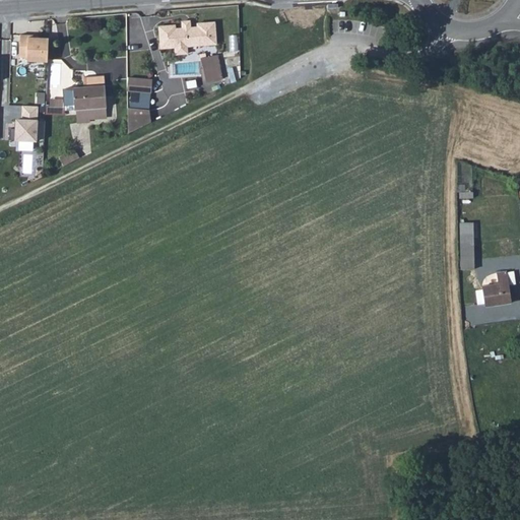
[(175,25),(159,26),(160,44),(164,44),(165,49),(175,48),(176,55),(188,54),(187,44),(197,43),(198,46),(216,45),(215,23),(198,24),(198,27),(190,28),(190,24),(183,25),(183,28),(176,29),(175,25)]
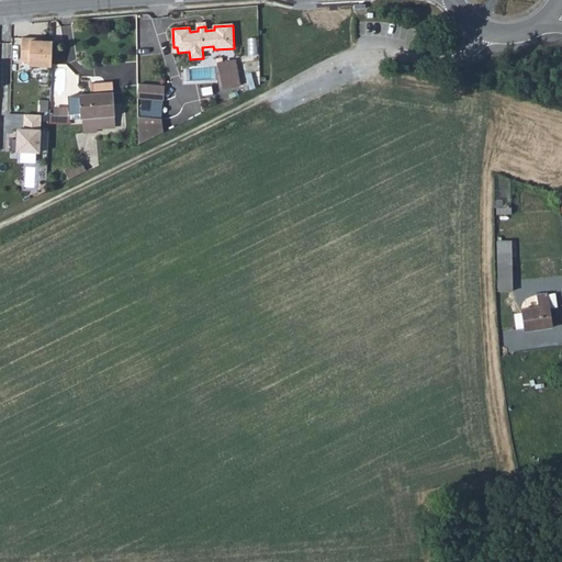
[(26,38),(17,37),(17,60),(22,60),(21,66),(47,66),(47,42),(26,42),(26,38)]
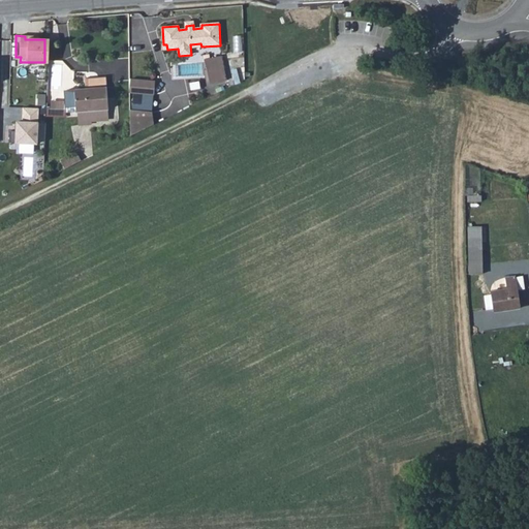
[(205,61),(210,85),(226,81),(221,57),(205,61)]
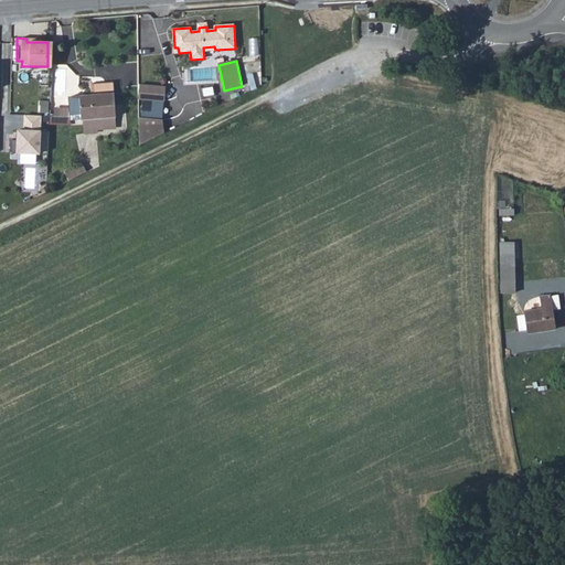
[(87,115),(120,115),(119,80),(96,81),(96,92),(74,93),(75,116),(87,115)]
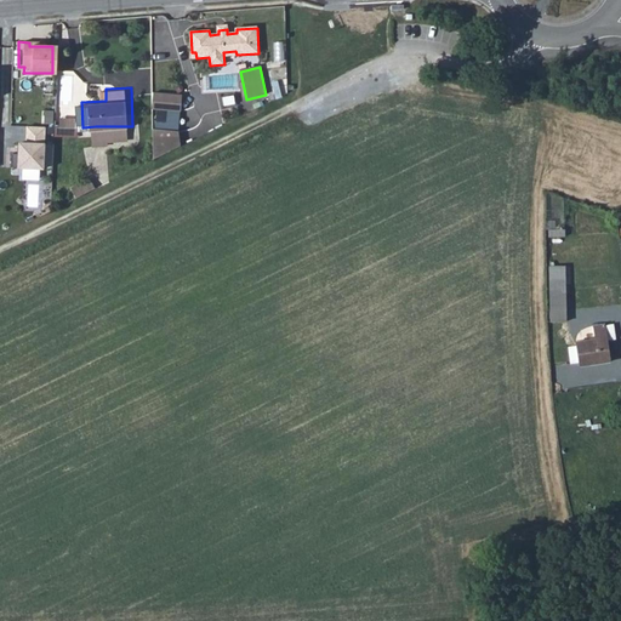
[(157,109),(165,110),(165,109),(186,109),(184,93),(157,95),(157,109)]
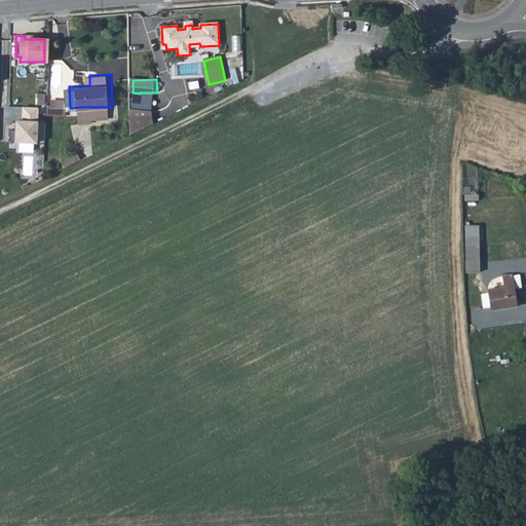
[(143,111),(134,111),(135,135),(157,123),(157,92),(140,92),(140,94),(140,104),(143,104),(143,111)]
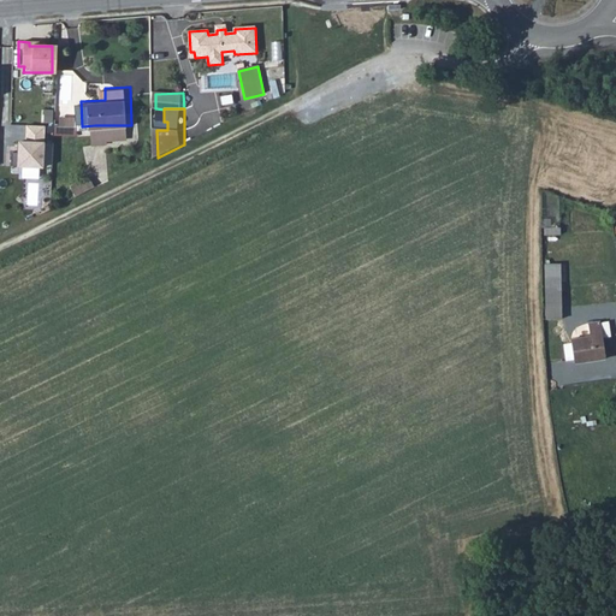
[(28,141),(21,141),(21,166),(54,170),(55,143),(47,142),(48,126),(28,125),(28,141)]
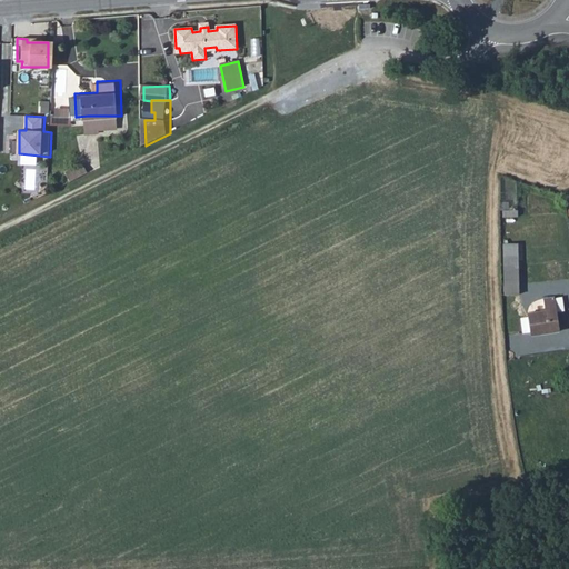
[(121,128),(121,116),(88,116),(89,129),(121,128)]
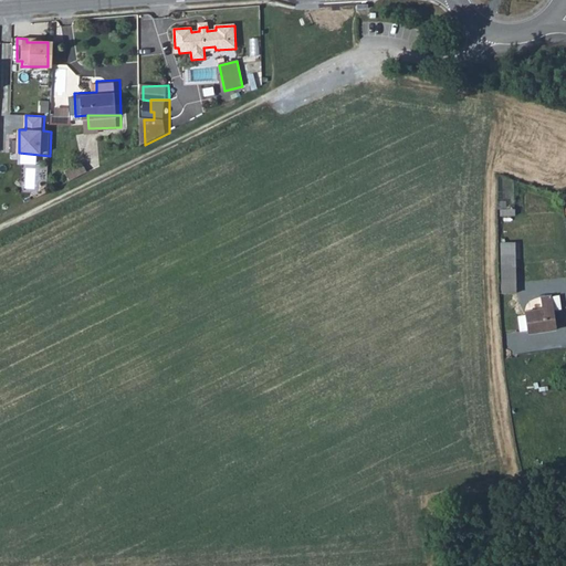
[(70,169),(74,178),(92,170),(87,161),(70,169)]
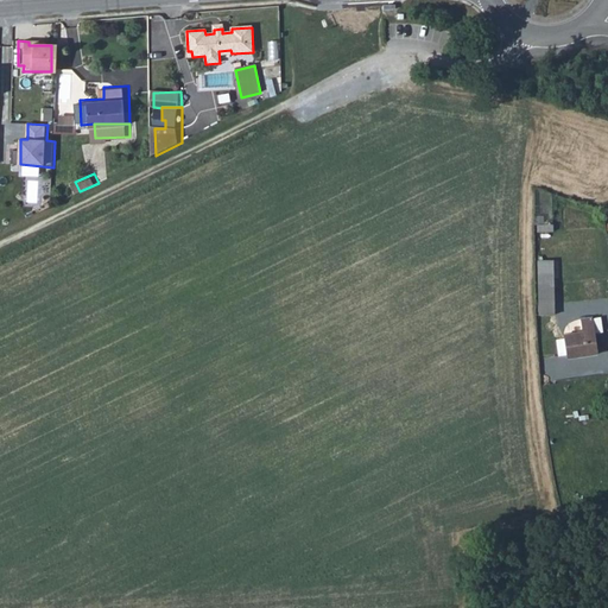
[(537,259),(538,315),(553,314),(552,258),(537,259)]
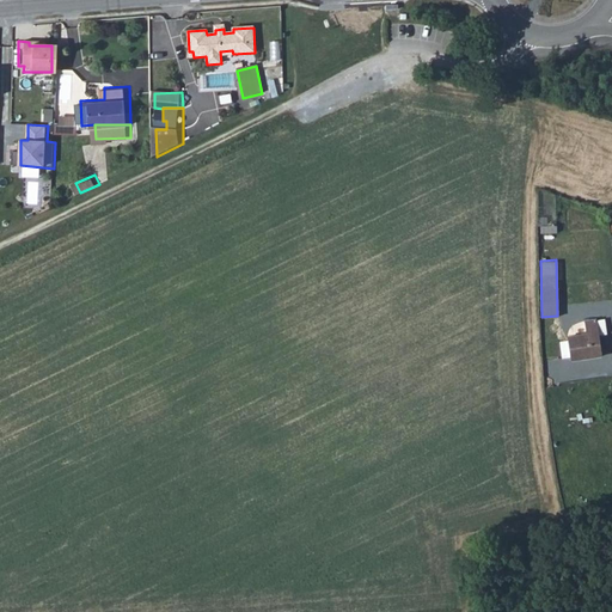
[(600,328),(580,330),(581,337),(571,338),(575,362),(604,359),(600,328)]
